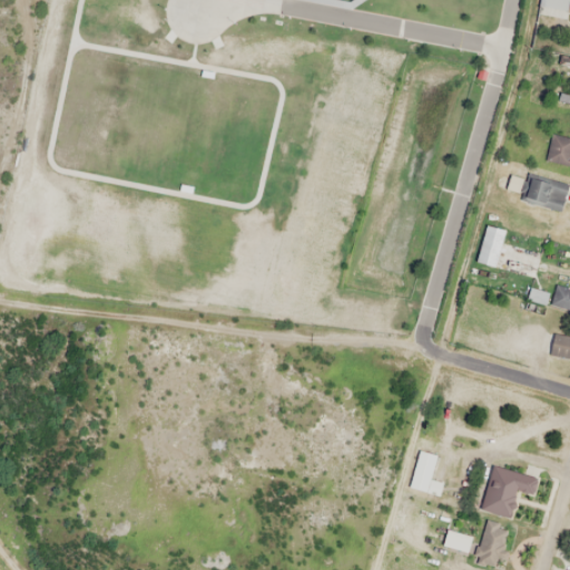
[(550,302),(569,311),(569,288),(559,284),(550,302)]
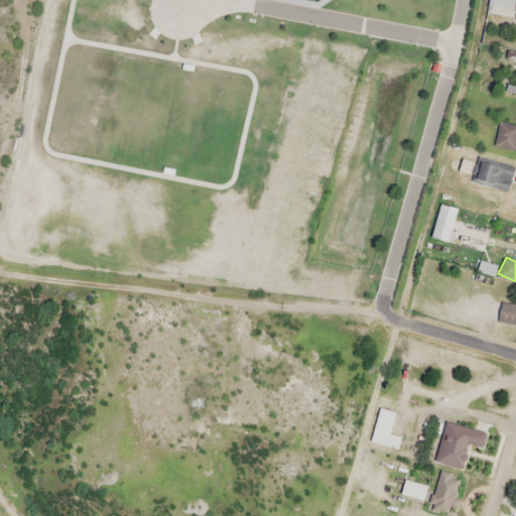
[(515,325),(515,304),(500,302),(496,321),(515,325)]
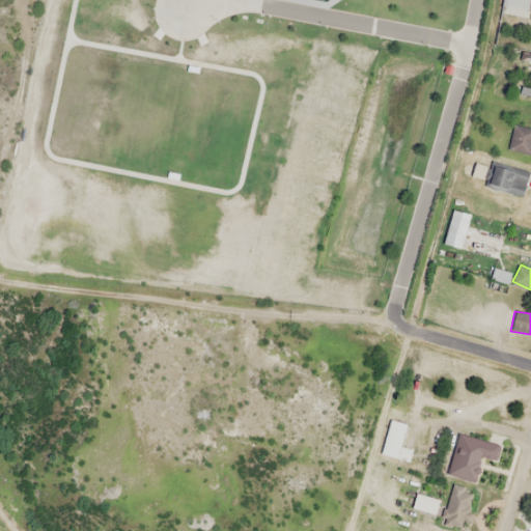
[(407,425),(390,421),(381,453),(397,457),(407,425)]
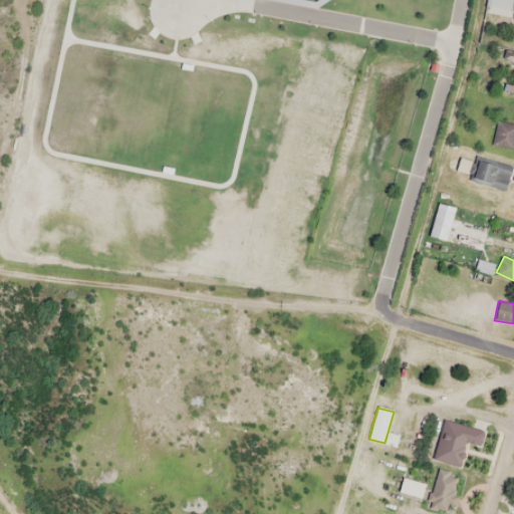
[(460,467),(466,443),(479,447),(483,431),(443,420),(432,460),(460,467)]
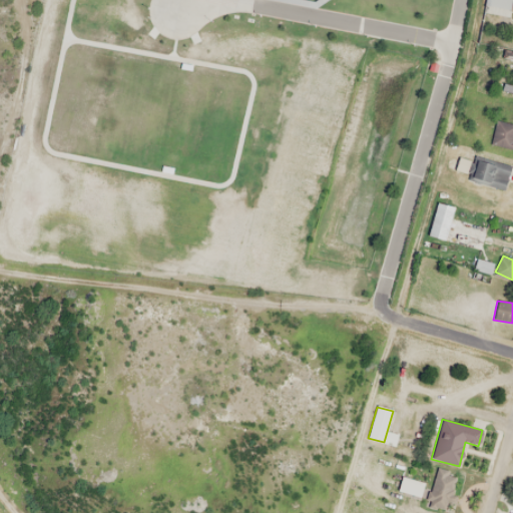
[(450,509),(451,470),(432,469),(431,509),(450,509)]
